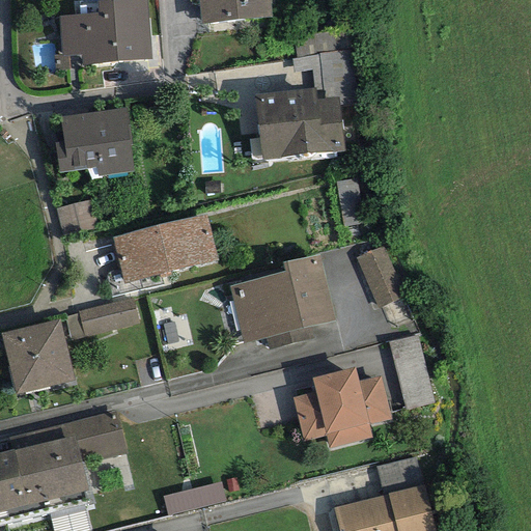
[(146,0),(118,0),(96,2),(98,12),(59,16),(62,55),(53,56),(54,71),(70,70),(70,66),(81,65),(151,60),(146,0)]
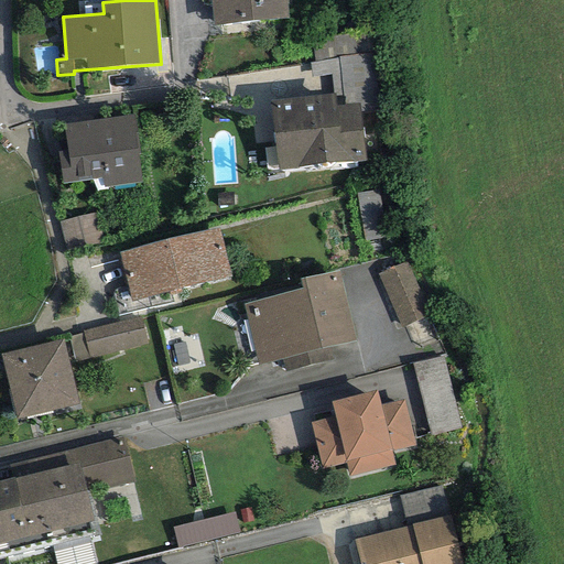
[(286,0),(209,0),(213,25),(289,18),(286,0)]
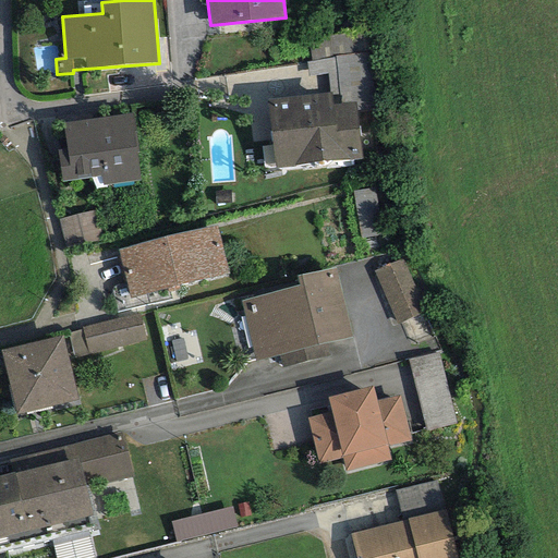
[(307,39),(311,61),(353,55),(350,33),(307,39)]
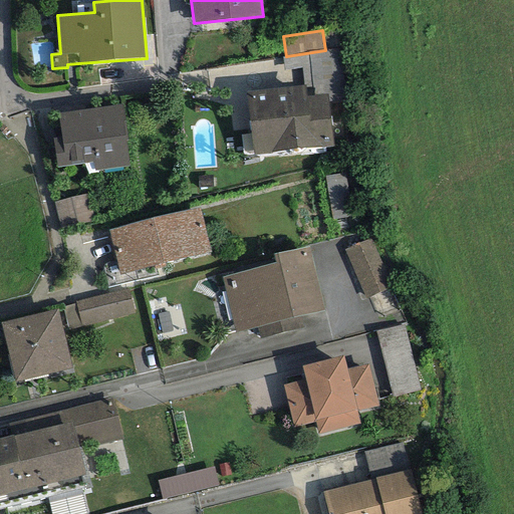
[(286,56),(282,57),(284,70),(301,68),(303,85),(304,85),(306,96),(327,94),(328,102),(347,100),(340,48),(325,50),(286,56)]
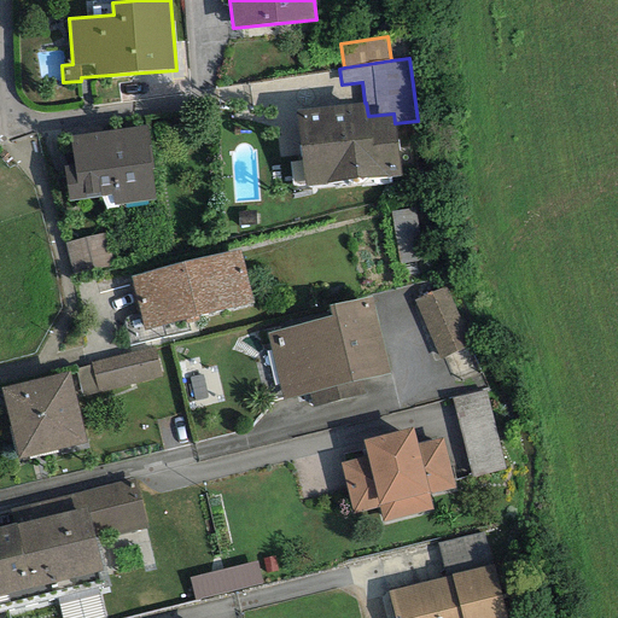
[(365,103),(296,110),(304,187),(401,176),(395,123),(394,114),(368,116),(366,103),(365,103)]
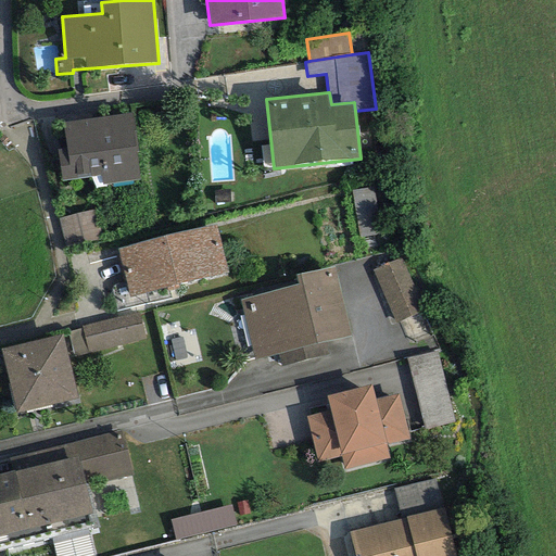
[(131,113),(62,123),(66,149),(58,150),(61,181),(101,176),(102,185),(140,179),(131,113)]
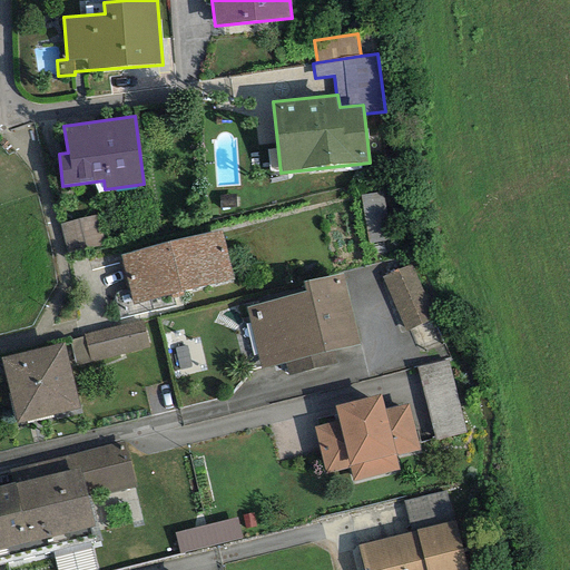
[(384,189),(359,195),(371,243),(395,237),(384,189)]
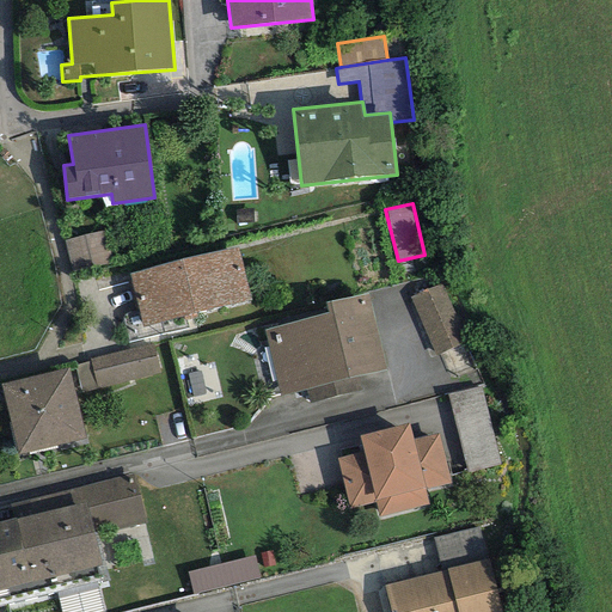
[(66,238),(71,264),(109,257),(104,231),(66,238)]
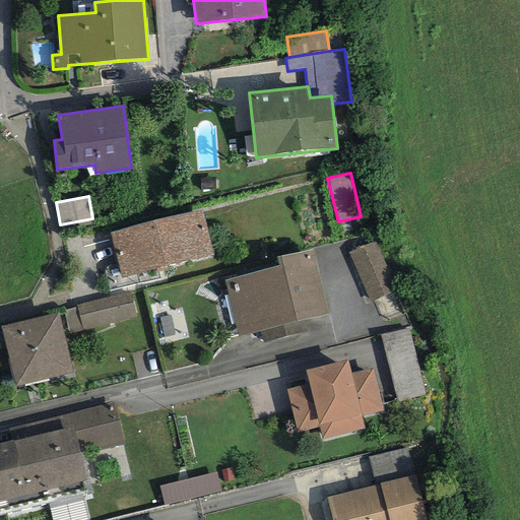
[(201,208),(110,233),(122,278),(213,254),(201,208)]
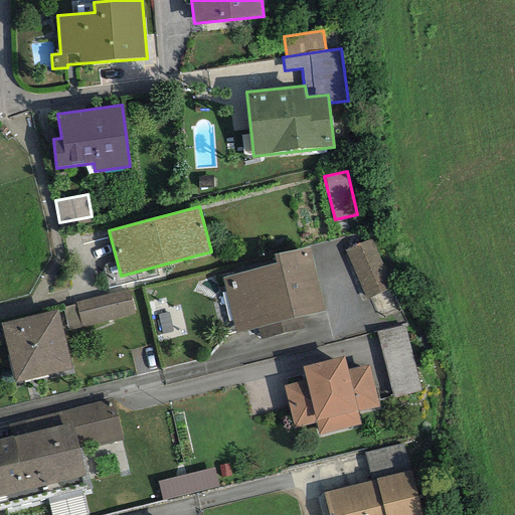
[(370,238),(344,250),(366,300),(393,288),(370,238)]
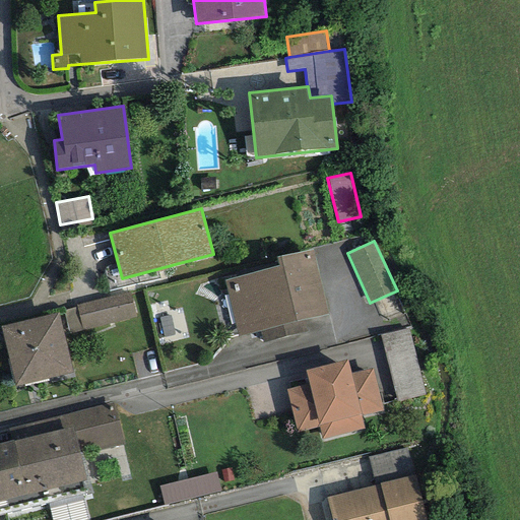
[(311,249),(275,257),(278,268),(224,280),(238,337),(260,332),(263,342),(306,331),(303,320),(327,314),(311,249)]
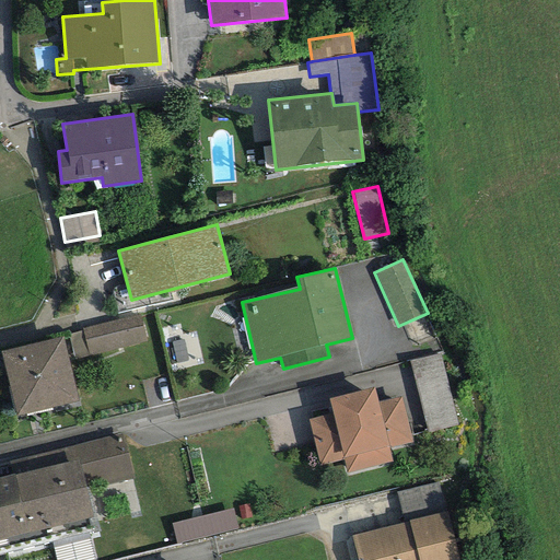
[(139,314),(82,329),(82,331),(89,357),(146,341),(139,314)]
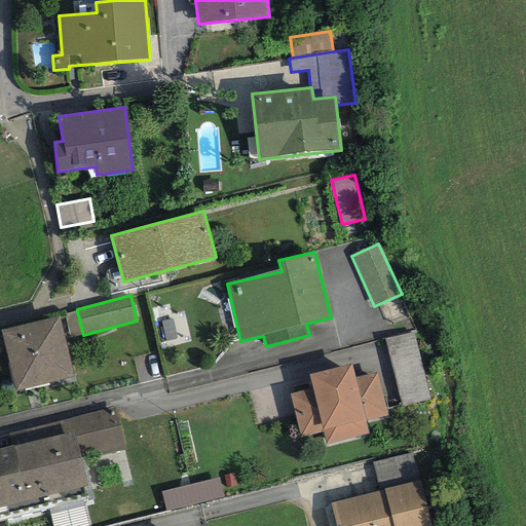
[(70,338),(83,335),(77,311),(64,314),(70,338)]
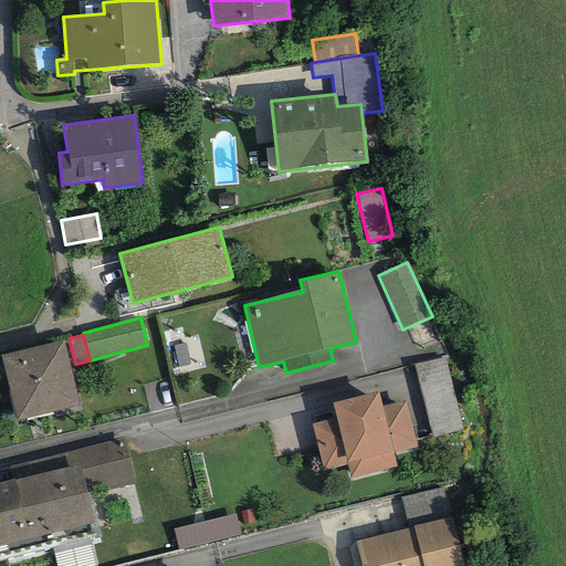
[(63,341),(0,355),(0,357),(14,420),(79,406),(63,341)]
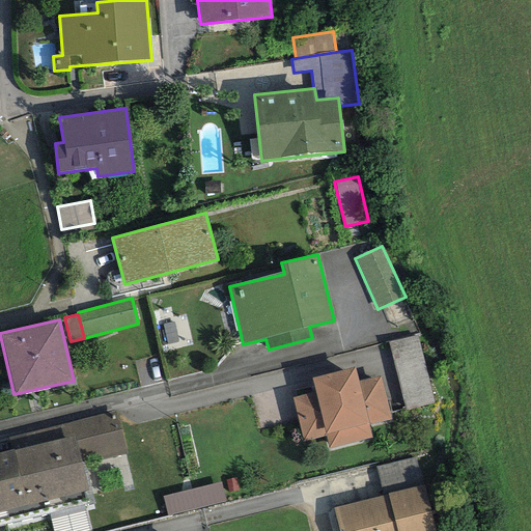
[(419,345),(394,352),(411,417),(436,411),(419,345)]
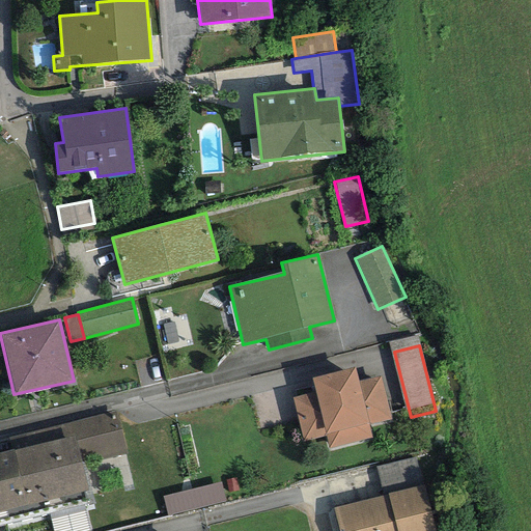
[(354,367),(311,379),(315,392),(291,398),(303,442),(325,436),(329,448),(371,438),(368,424),(390,419),(380,376),(358,382),(354,367)]
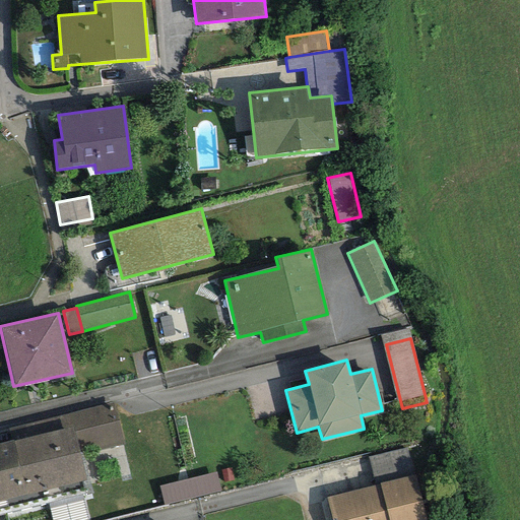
[(12,440),(0,443),(0,501),(86,480),(79,454),(123,445),(114,402),(58,416),(63,430),(13,442),(12,440)]
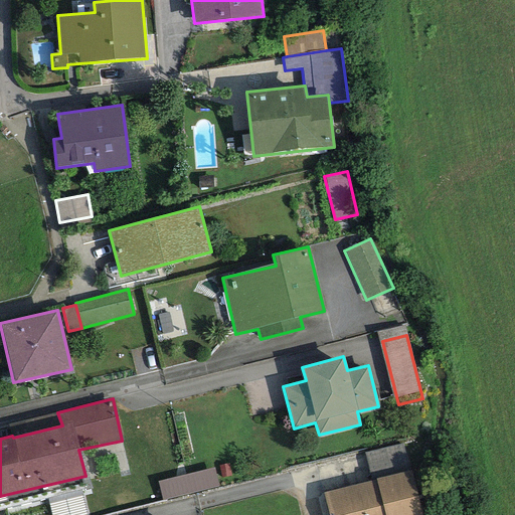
[(402,444),(364,453),(371,482),(376,481),(375,479),(408,471),(402,444)]
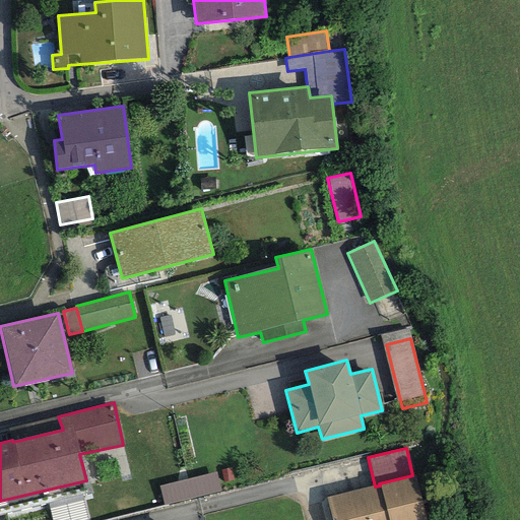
[(216,473),(158,486),(164,506),(220,493),(216,473)]
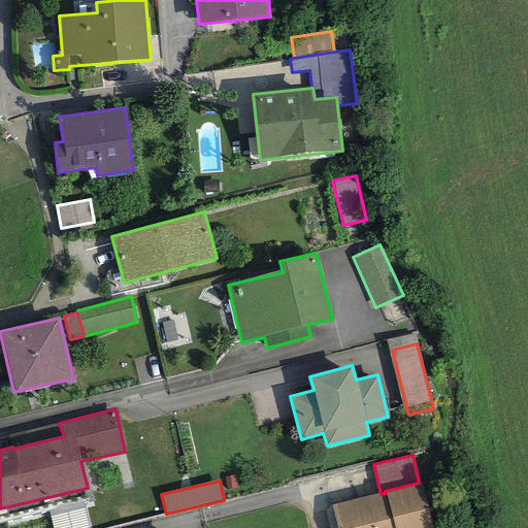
[(381,494),(331,505),(336,527),(432,527),(422,483),(419,483),(385,491),(386,493),(381,494)]
